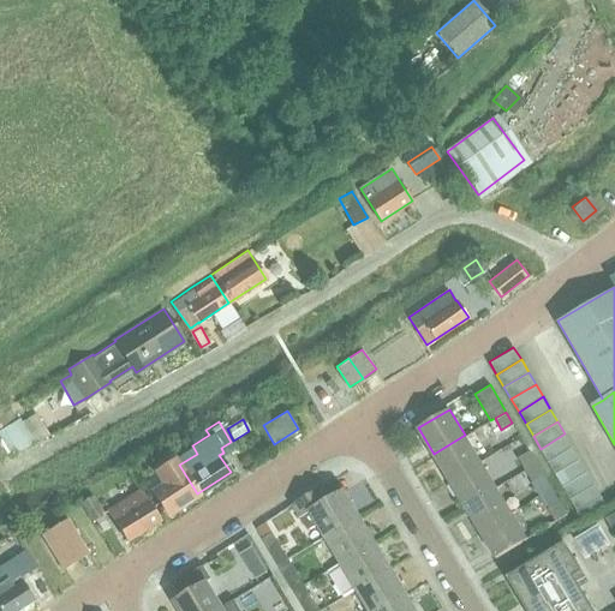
[(565,433),(541,449),(548,461),(573,447),(565,433)]
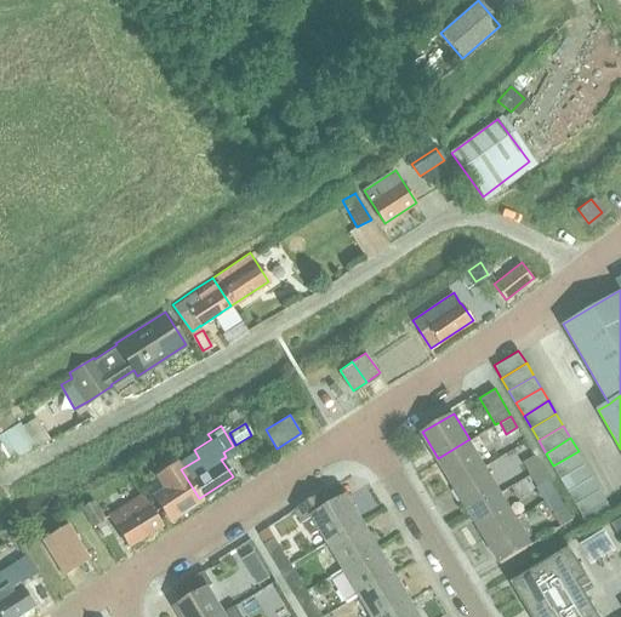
[(469,439),(438,458),(454,485),(485,466),(469,439)]
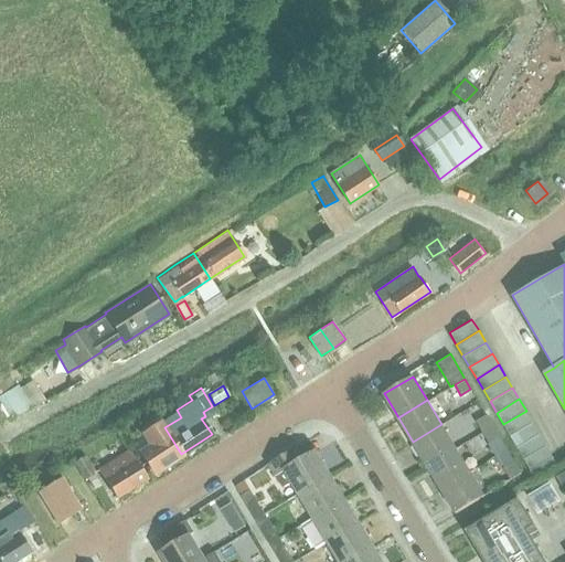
[(526,411),(503,424),(510,435),(533,422),(526,411)]
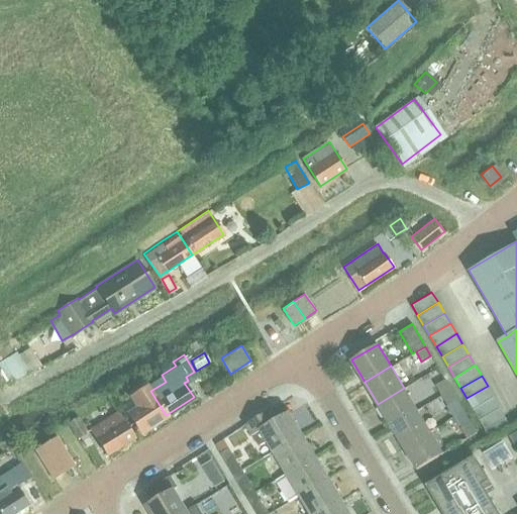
[(440,394),(449,389),(443,379),(434,384),(440,394)]
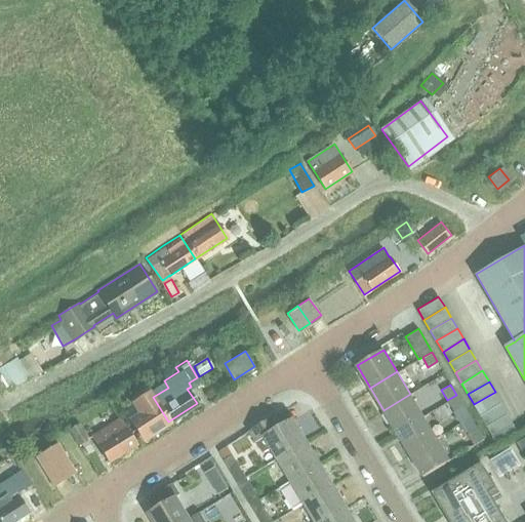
[(136,413),(129,417),(143,439),(169,423),(168,422),(153,397),(149,392),(130,404),(136,413)]
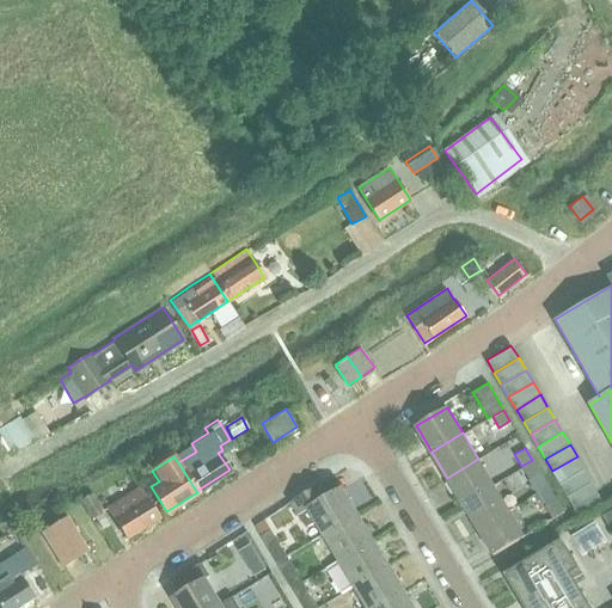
[(577,456),(552,471),(560,483),(585,468),(577,456)]
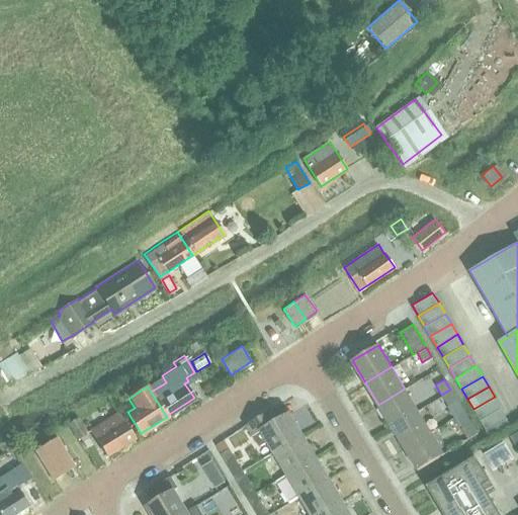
[(418,410),(405,389),(378,405),(392,426),(418,410)]
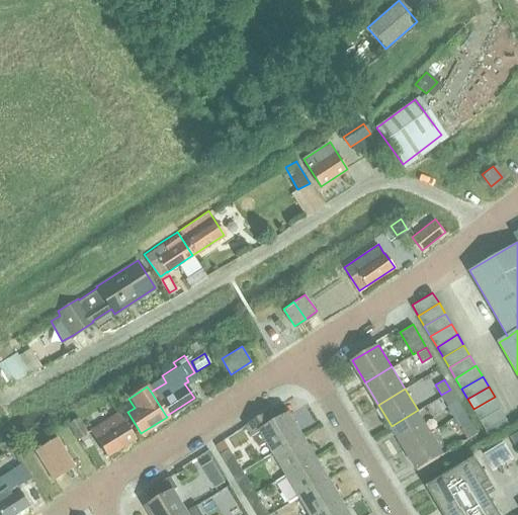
[(456,400),(450,390),(441,395),(447,405),(456,400)]
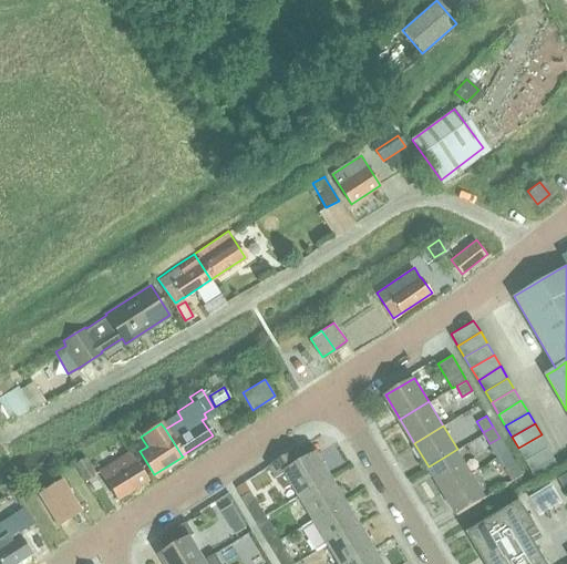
[(542,434),(518,448),(526,460),(548,447),(542,434)]
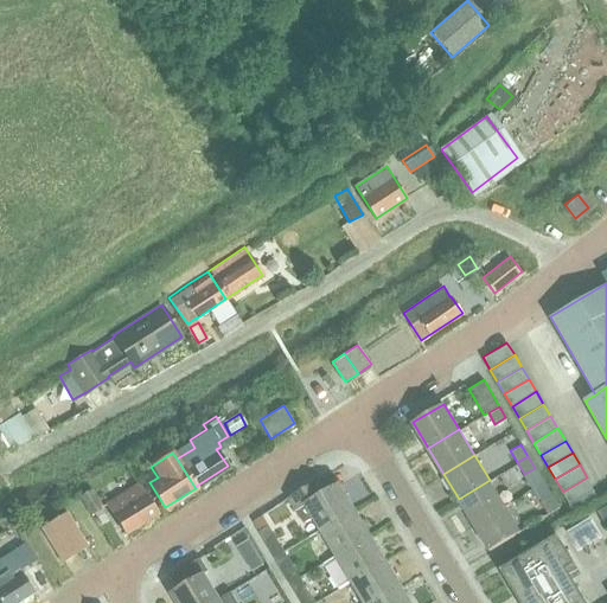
[(320,530),(356,507),(340,481),(328,488),(321,478),(289,496),(305,521),(312,517),(320,530)]
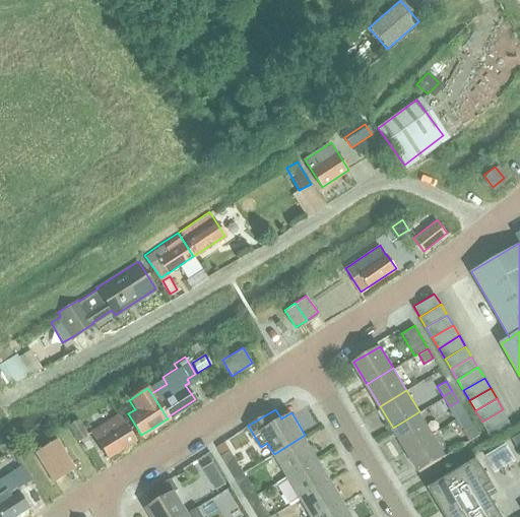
[(503,409),(482,422),(489,432),(509,419),(503,409)]
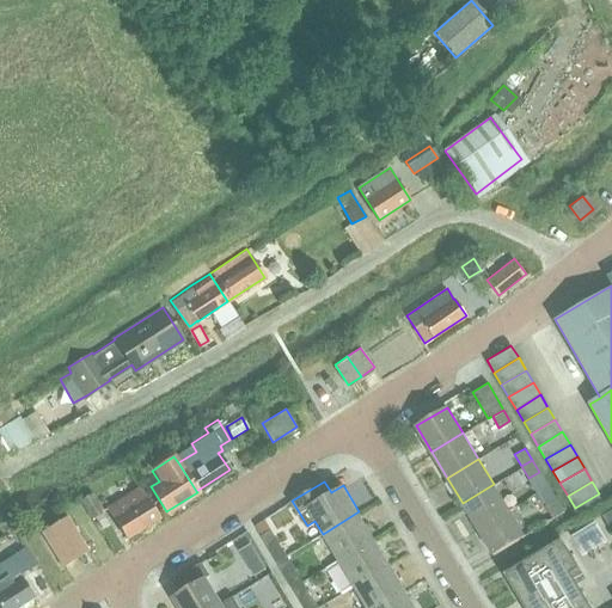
[(124,535),(157,516),(136,484),(104,504),(124,535)]
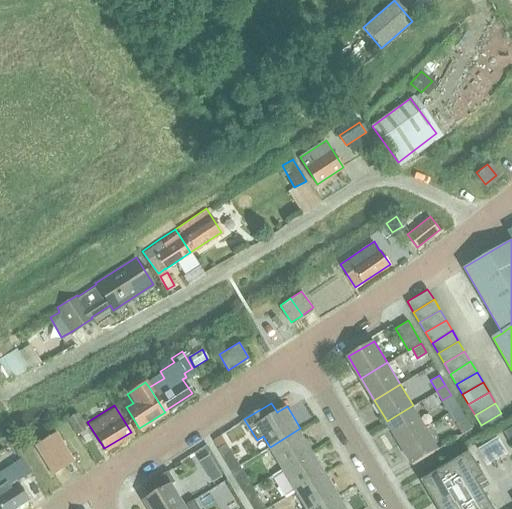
[(426,426),(413,405),(387,421),(400,442),(426,426)]
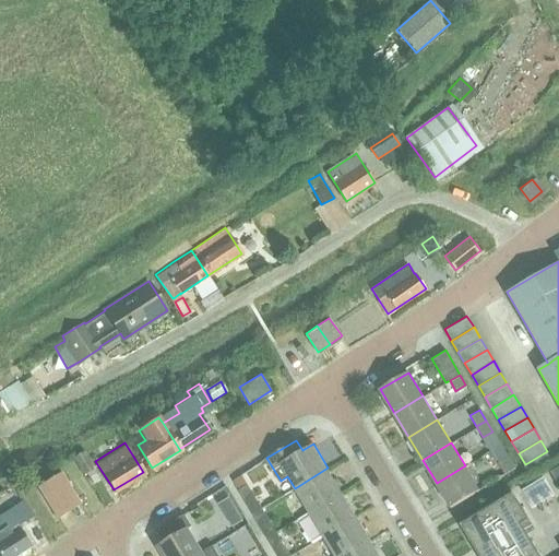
[(95,466),(84,449),(73,457),(84,473),(95,466)]
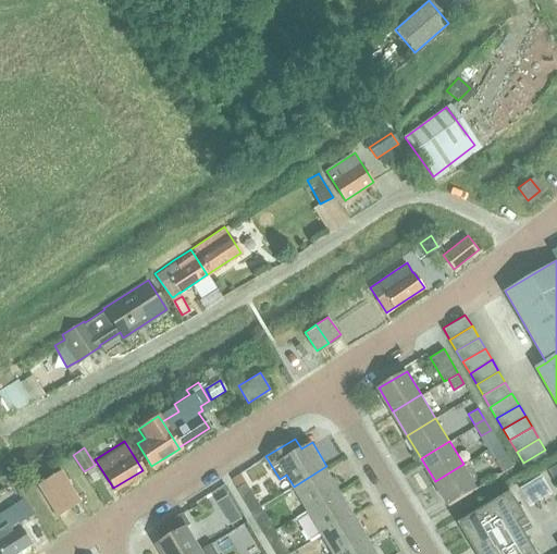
[(545,450),(523,463),(528,471),(551,458),(545,450)]
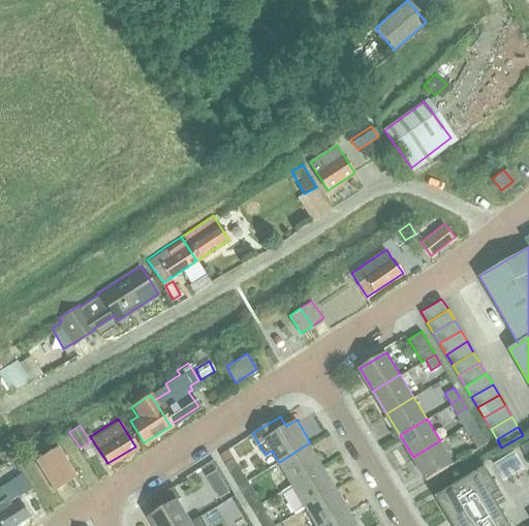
[(476,447),(486,442),(479,431),(470,437),(476,447)]
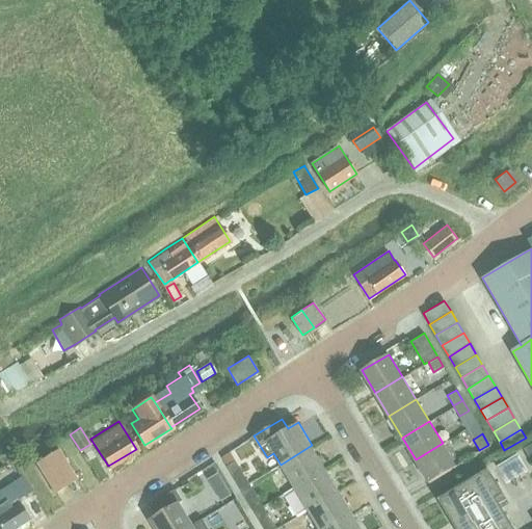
[(443,443),(416,459),(429,482),(456,466),(443,443)]
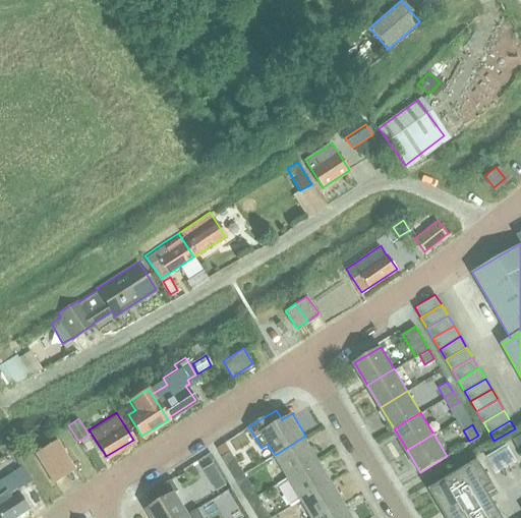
[(305,436),(275,455),(288,477),(319,458),(305,436)]
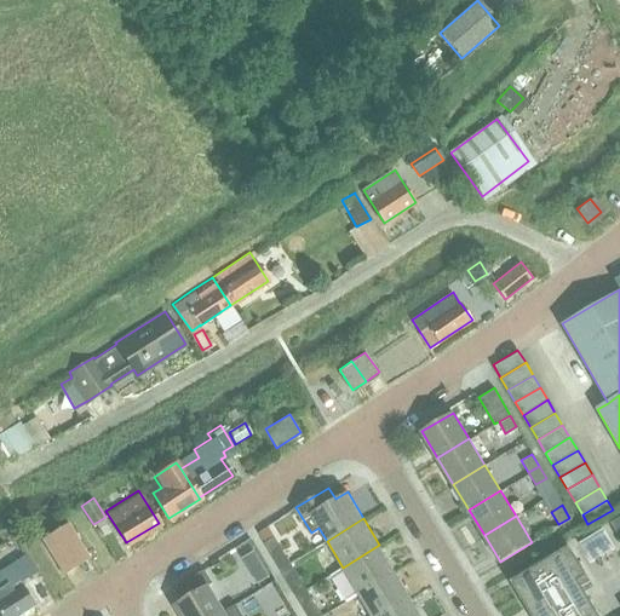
[(68,522),(41,537),(61,570),(86,554),(68,522)]
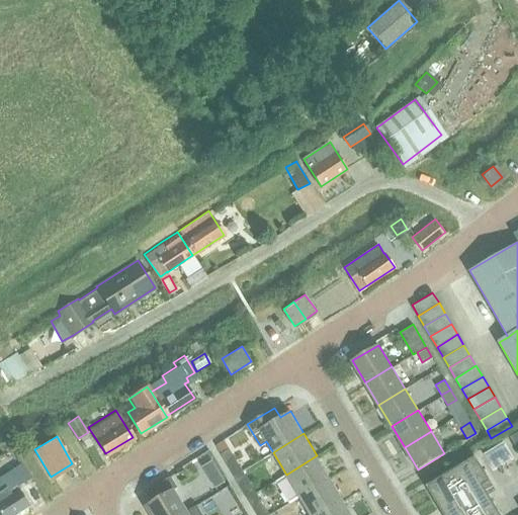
[(10,447),(3,452),(7,459),(15,454),(10,447)]
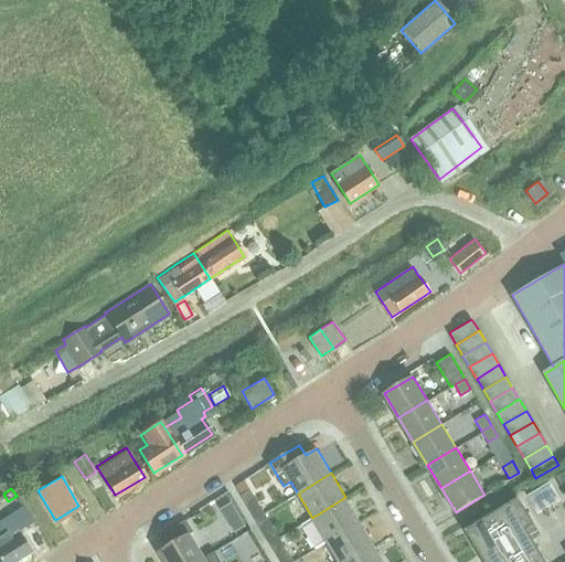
[(265,512),(254,494),(245,499),(256,518),(265,512)]
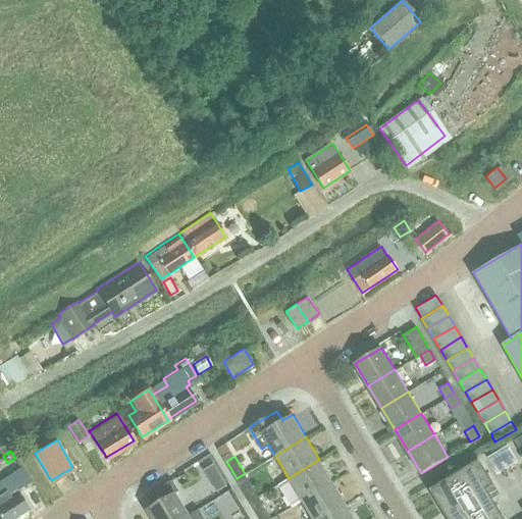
[(289,478),(277,484),(291,506),(301,500),(332,481),(319,459),(289,478)]
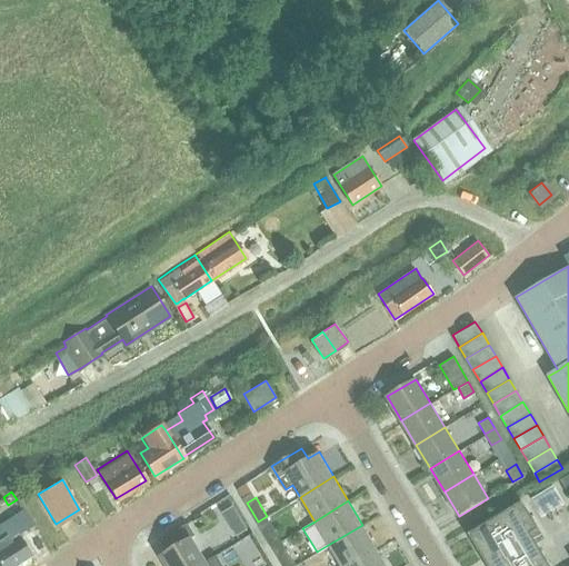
[(550,565),(531,534),(539,528),(522,502),(469,534),(488,565),(550,565)]
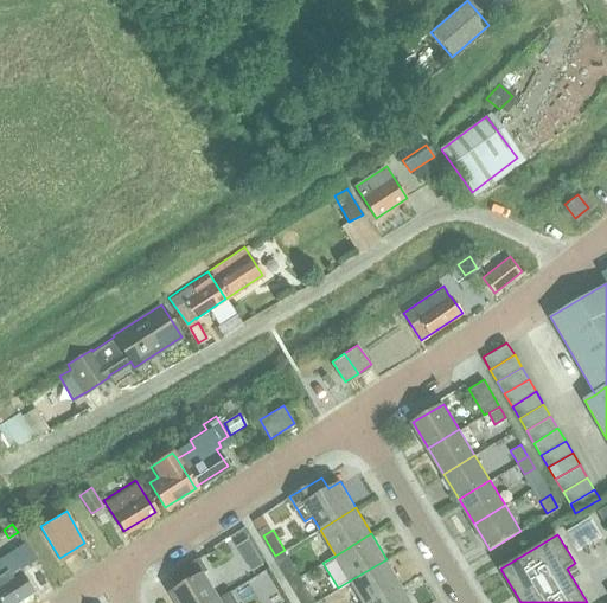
[(248,539),(237,545),(244,558),(255,551),(248,539)]
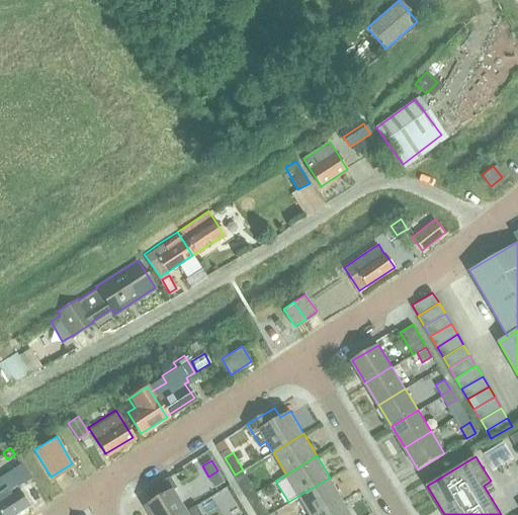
[(152,514),(179,514),(188,510),(174,488),(178,486),(171,475),(146,490),(152,501),(146,505),(152,514)]
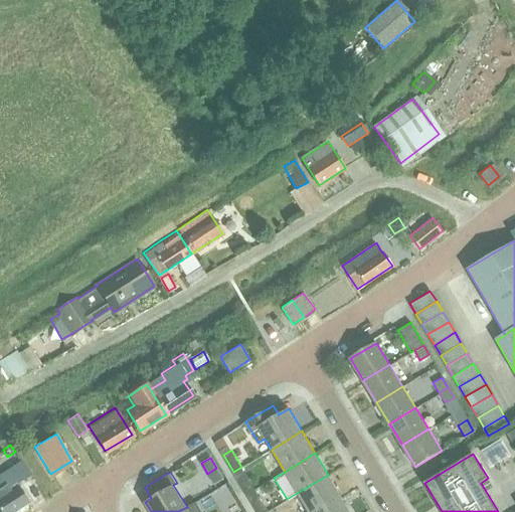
[(254,489),(244,472),(236,477),(246,494),(254,489)]
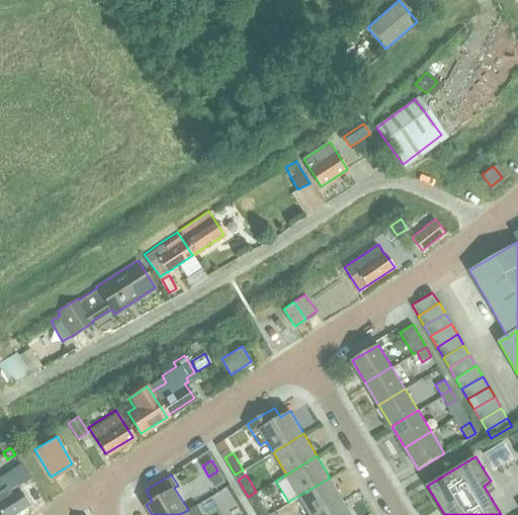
[(0,512),(1,514),(8,514),(27,504),(13,482),(9,476),(0,481),(0,512)]
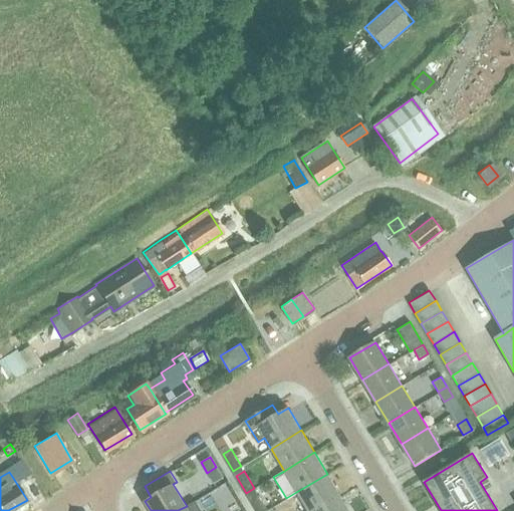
[(313,510),(340,495),(327,474),(296,492),(307,510),(313,510)]
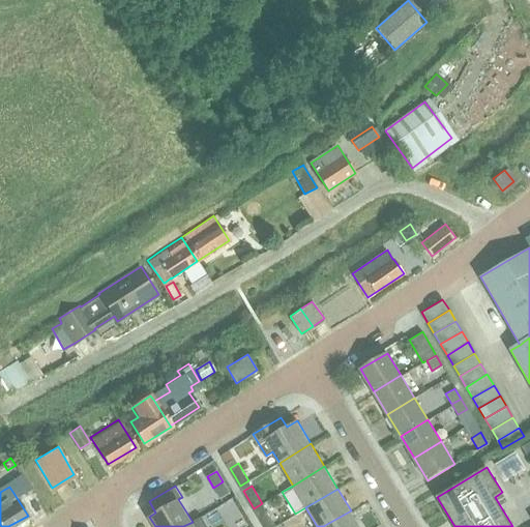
[(273,526),(275,526),(265,508),(257,514),(264,526),(273,526)]
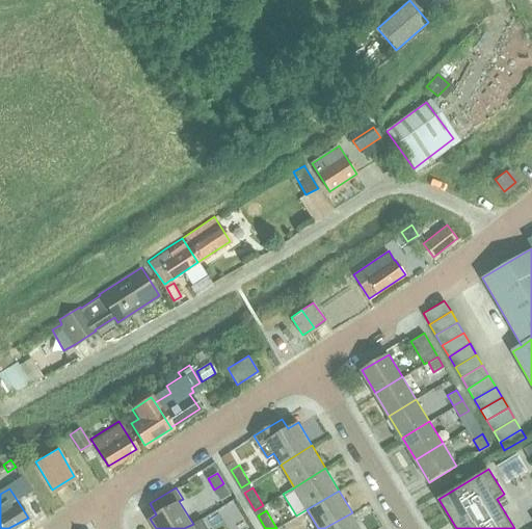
[(324,528),(362,528),(352,512),(324,528)]
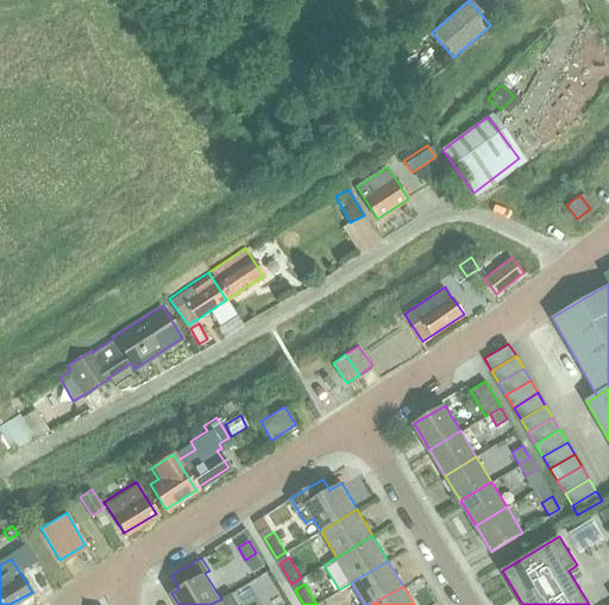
[(240,604),(232,592),(221,599),(211,604),(240,604)]
